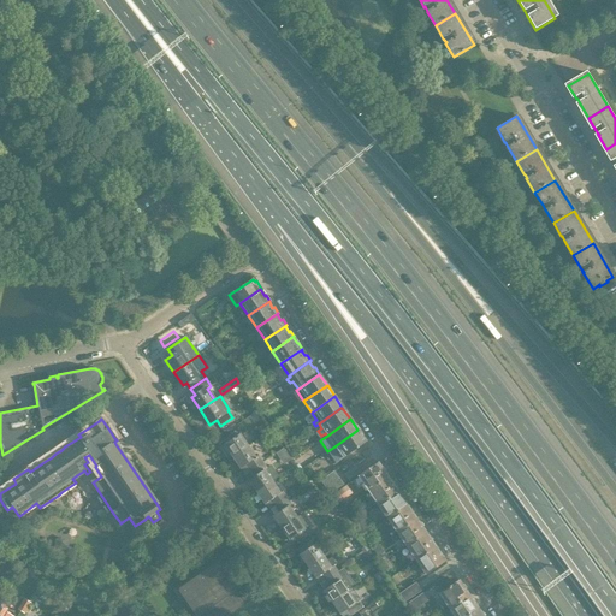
[(357,430),(356,431),(335,446),(343,458),(366,442),(357,430)]
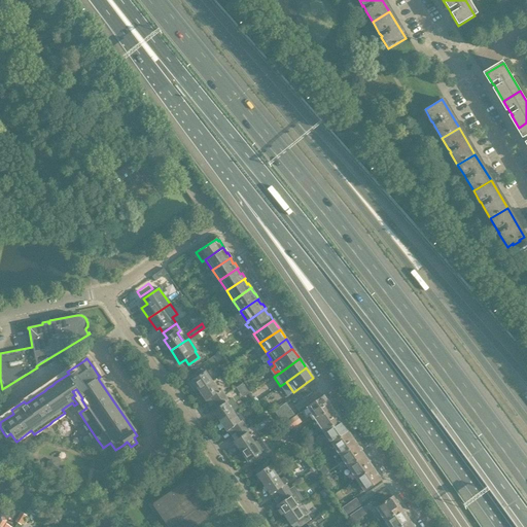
[(194,374),(197,377),(191,381),(198,390),(212,381),(205,372),(203,373),(201,369),(194,374)]
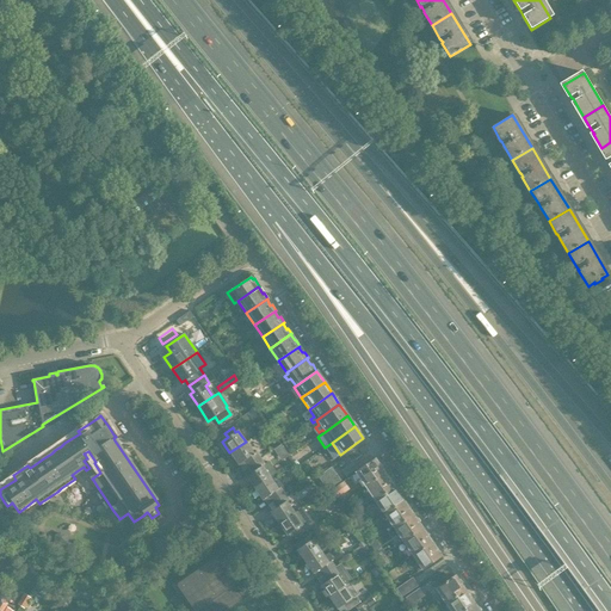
[(253,454),(246,442),(229,452),(238,464),(244,461),(247,467),(260,458),(257,452),(253,454)]
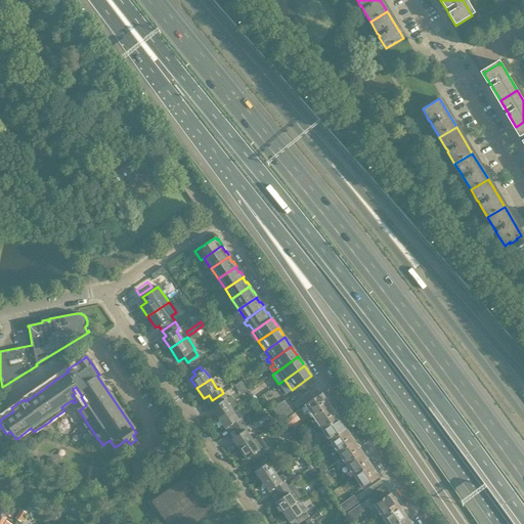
[(223,393),(212,400),(216,405),(211,408),(218,419),(231,409),(225,400),(227,398),(223,393)]
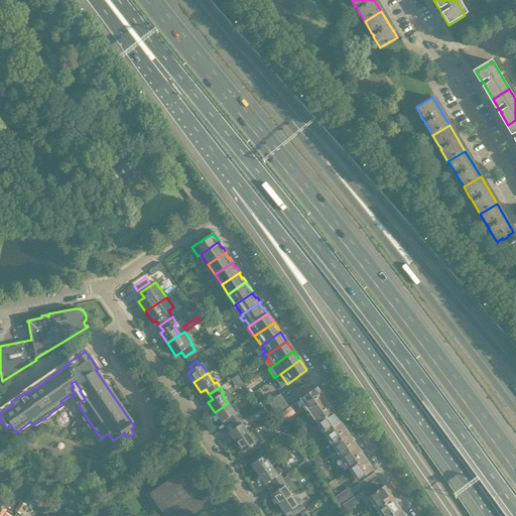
[(307,410),(324,398),(316,388),(300,399),(307,410)]
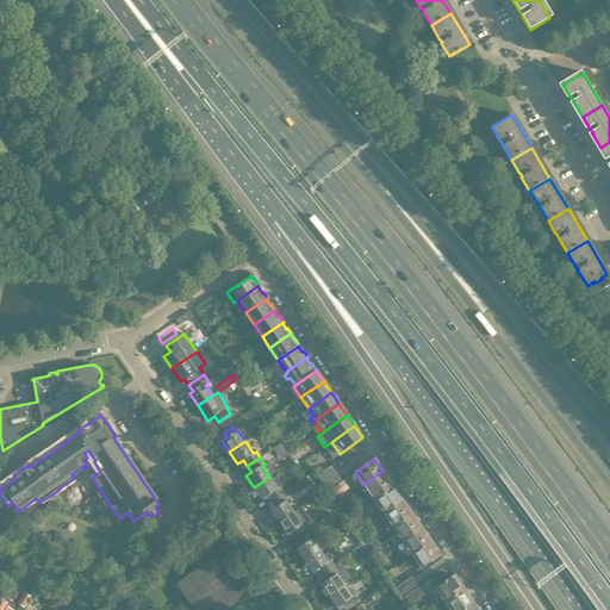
[(342,467),(346,474),(358,467),(353,460),(342,467)]
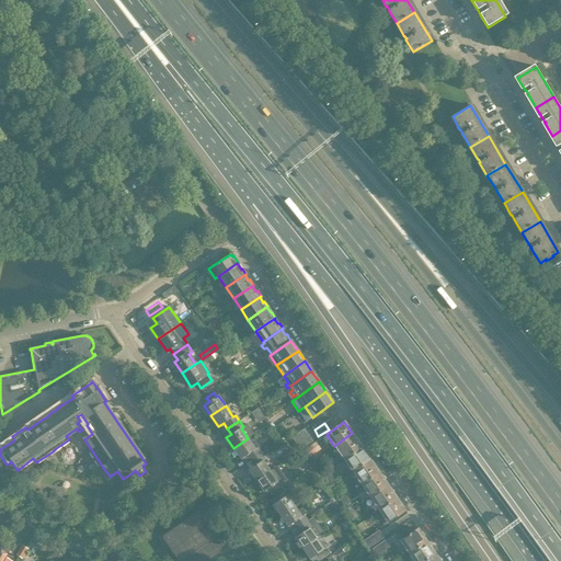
[(293,438),(297,444),(308,435),(304,430),(293,438)]
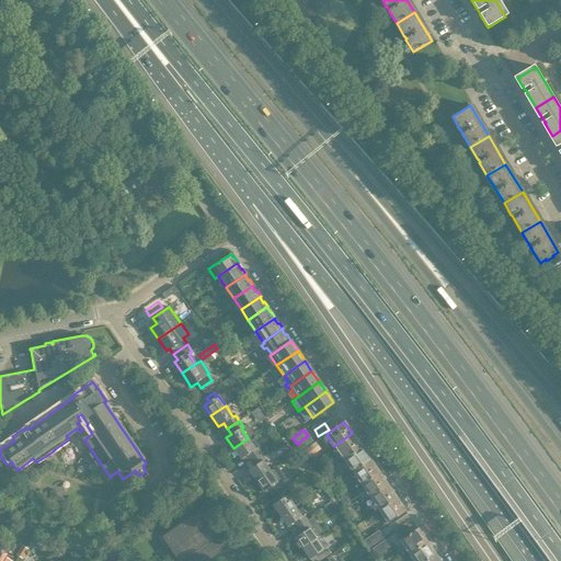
[(361,446),(358,442),(352,433),(334,446),(343,458),(361,446)]
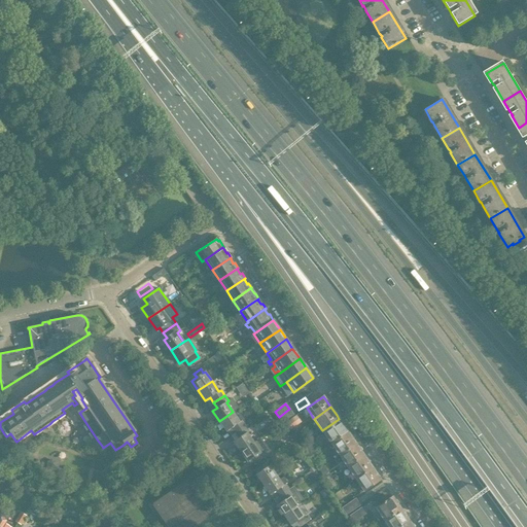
[(289,409),(279,417),(282,422),(293,415),(289,409)]
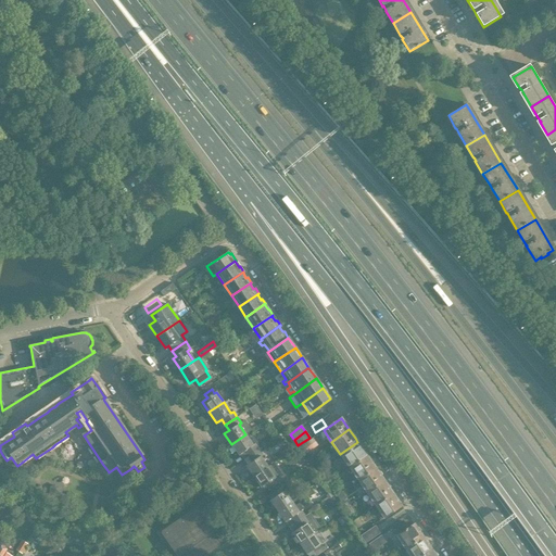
[(253,445),(245,434),(231,444),(239,455),(243,452),(247,456),(258,449),(255,443),(253,445)]
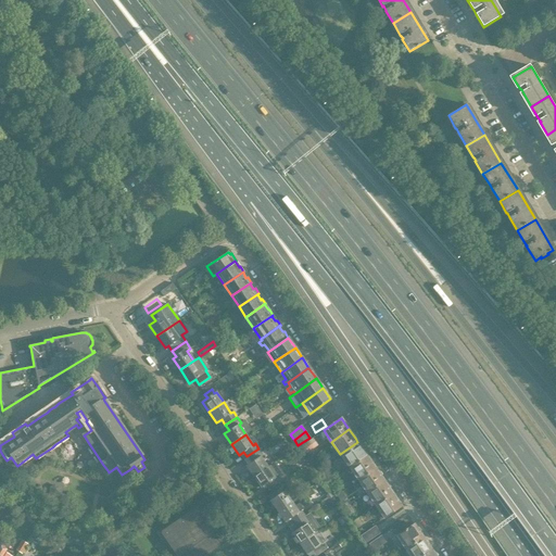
[(301,446),(304,451),(306,454),(318,445),(313,438),(301,446)]
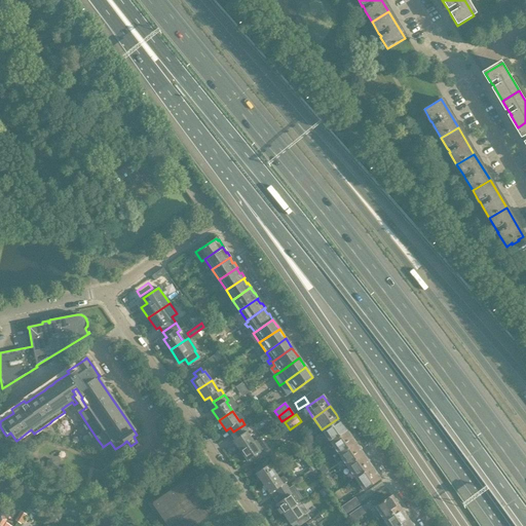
[(346,430),(344,426),(338,418),(322,429),(330,442),(346,430)]
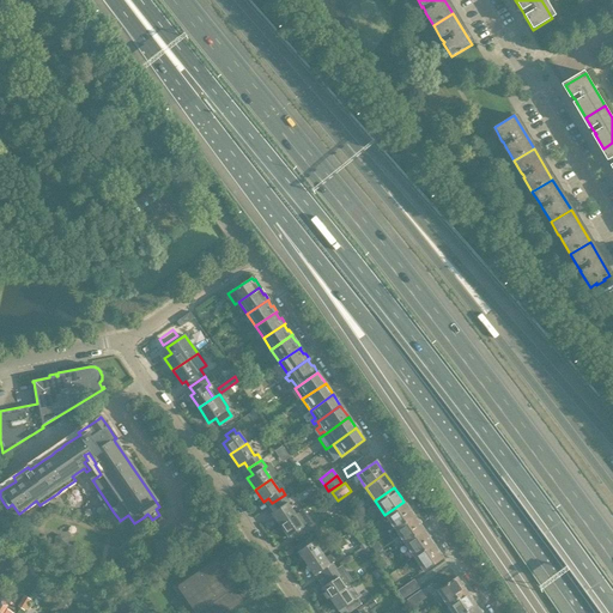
[(290,502),(285,495),(272,503),(277,510),(271,514),(279,526),(295,515),(287,503),(290,502)]
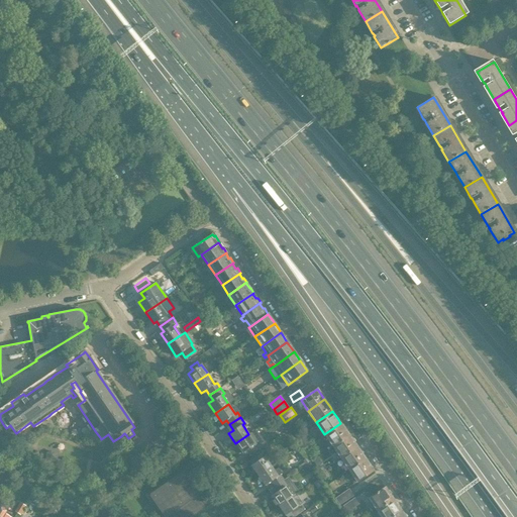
[(332,445),(348,434),(340,423),(324,434),(332,445)]
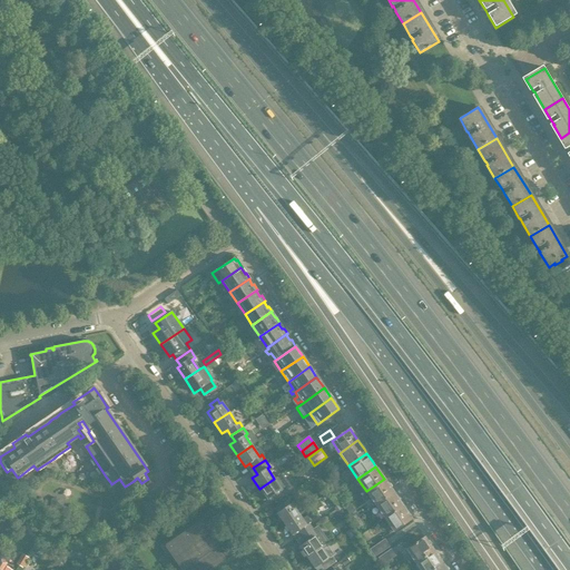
[(274,479),(259,489),(267,500),(273,497),(275,500),(283,494),(279,491),(282,490),(274,479)]
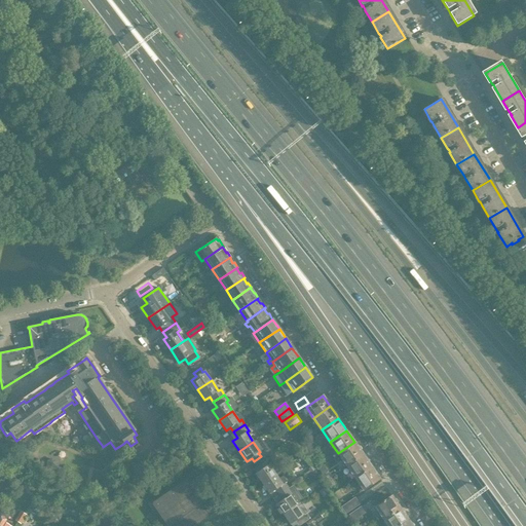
[(363,454),(360,450),(354,442),(338,453),(346,465),(363,454)]
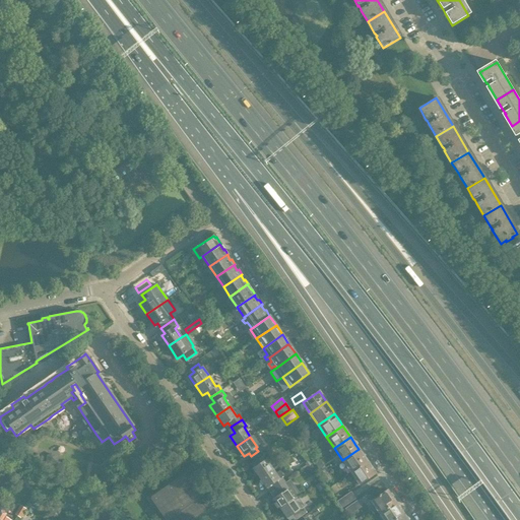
[(303,440),(299,443),(305,451),(310,448),(312,447),(307,441),(303,440)]
